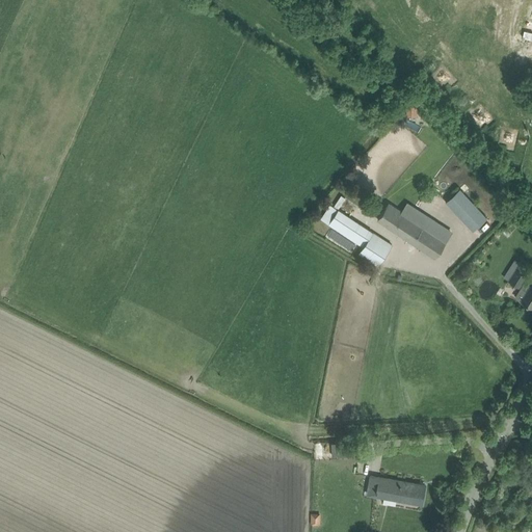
[(407,115),(419,115),(419,104),(407,104),(407,115)]
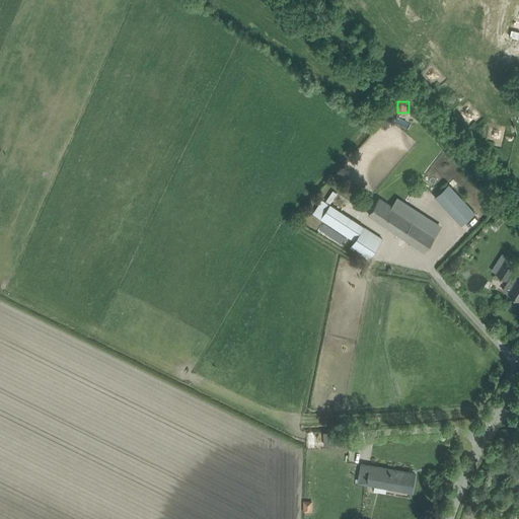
[(461,105),(455,112),(469,126),(474,121),(476,123),(483,118),(468,102),(463,108),(461,105)]
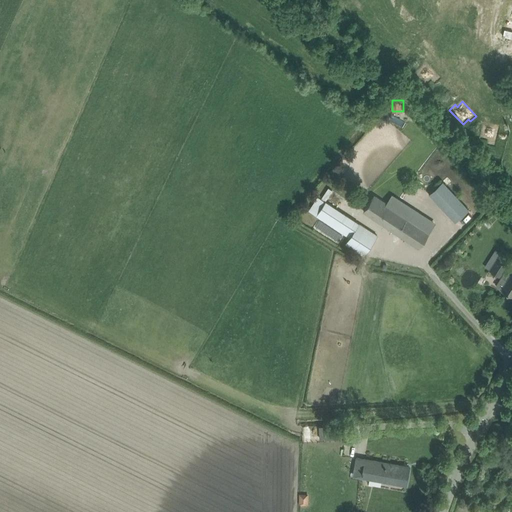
[(484,123),(481,138),(488,140),(487,144),(495,146),(499,127),(484,123)]
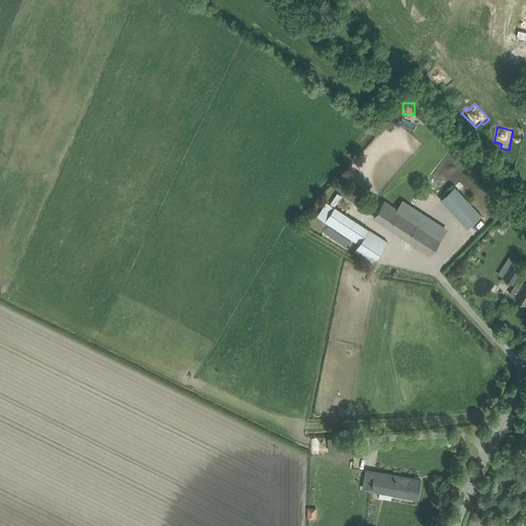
[(441,199),(460,221),(467,228),(482,216),(454,187),(441,199)]
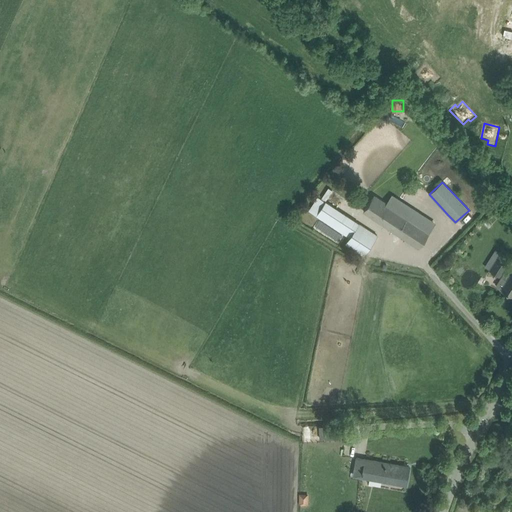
[(334,190),(345,195),(348,190),(337,184),(334,190)]
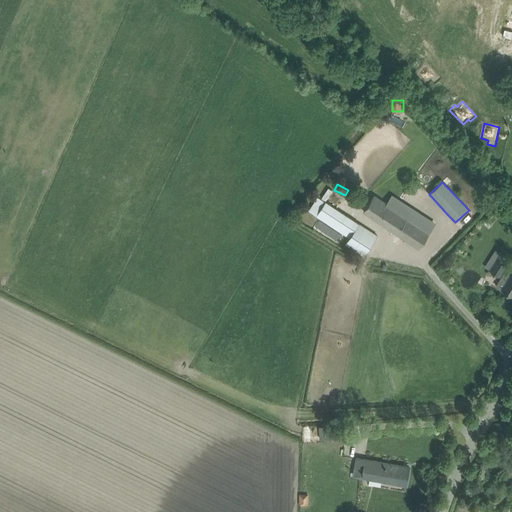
[(329,187),(323,196),(327,198),(332,189),(329,187)]
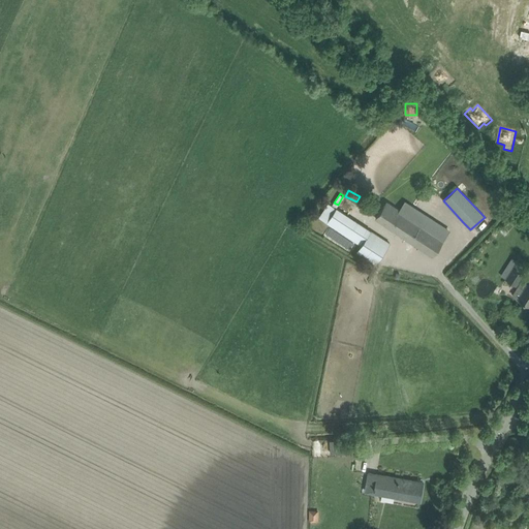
[(381,210),(376,218),(433,255),(448,230),(440,225),(426,216),(421,224),(399,210),(386,201),(381,210)]
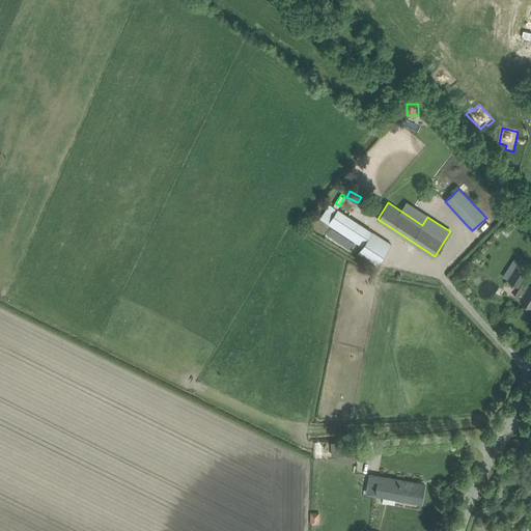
[(320,218),(329,222),(328,224),(363,247),(359,253),(378,264),(391,244),(330,204),(320,218)]
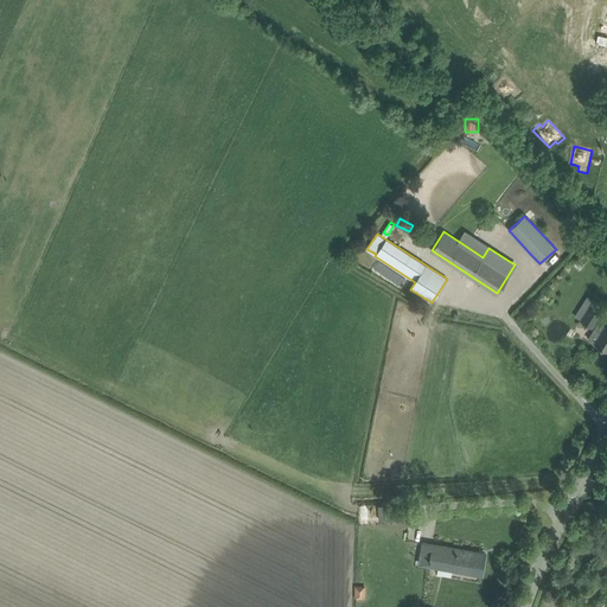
[(589,307),(581,320),(593,327),(601,314),(589,307)]
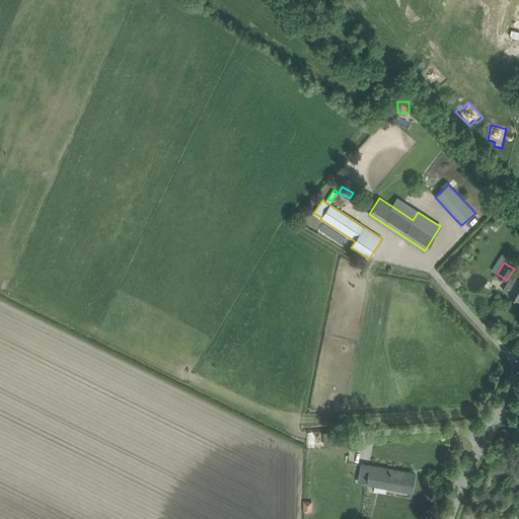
[(513,284),(508,293),(509,293),(518,299),(518,279),(515,277),(511,283),(513,284)]
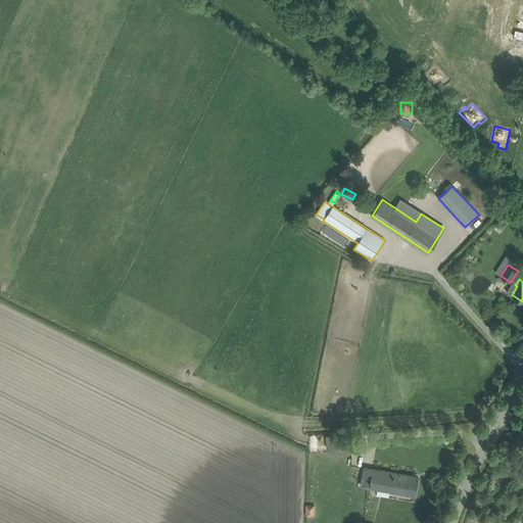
[(362,485),(405,493),(415,495),(419,477),(366,467),(362,485)]
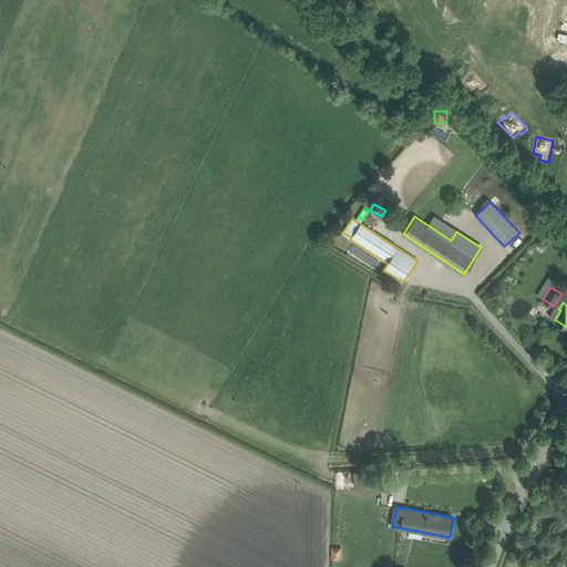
[(341,546),(331,546),(331,558),(341,558),(341,546)]
